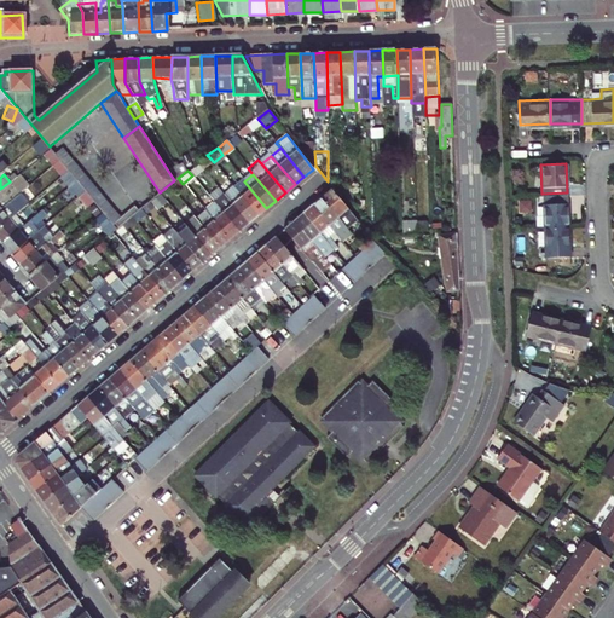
[(77,179),(70,185),(80,196),(87,190),(77,179)]
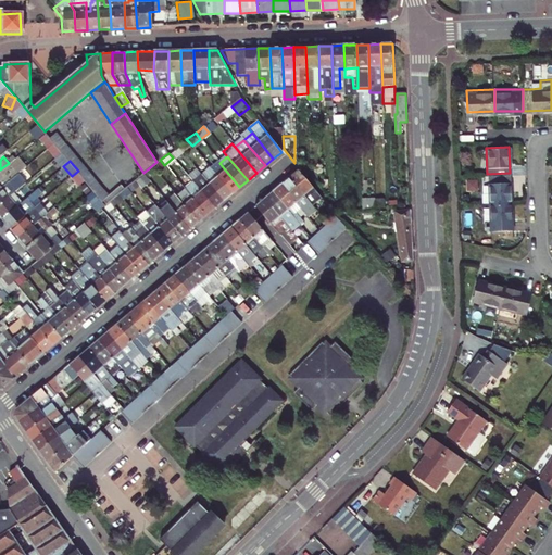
[(220,163),(211,171),(231,194),(239,187),(220,163)]
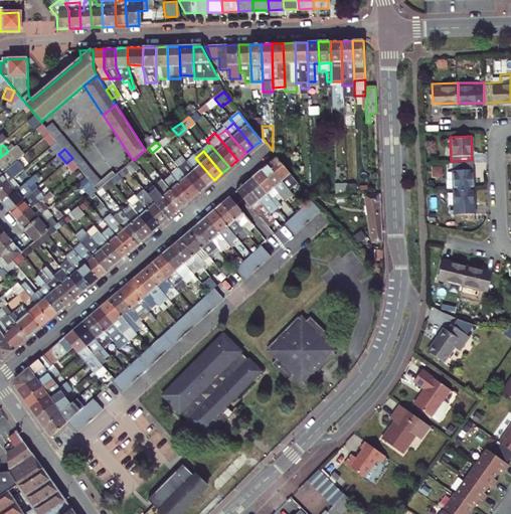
[(13,157),(9,152),(1,159),(4,164),(13,157)]
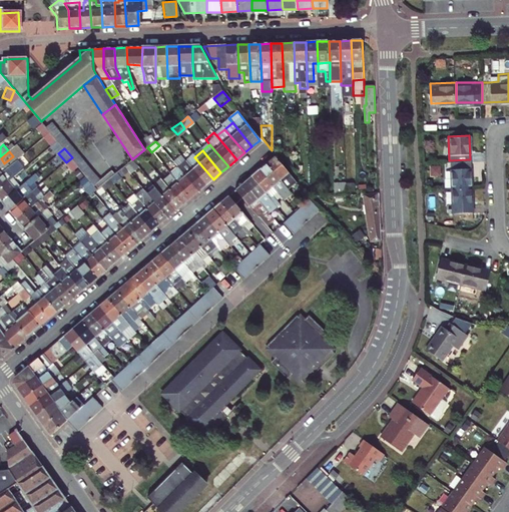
[(213,179),(194,157),(187,163),(205,185),(213,179)]
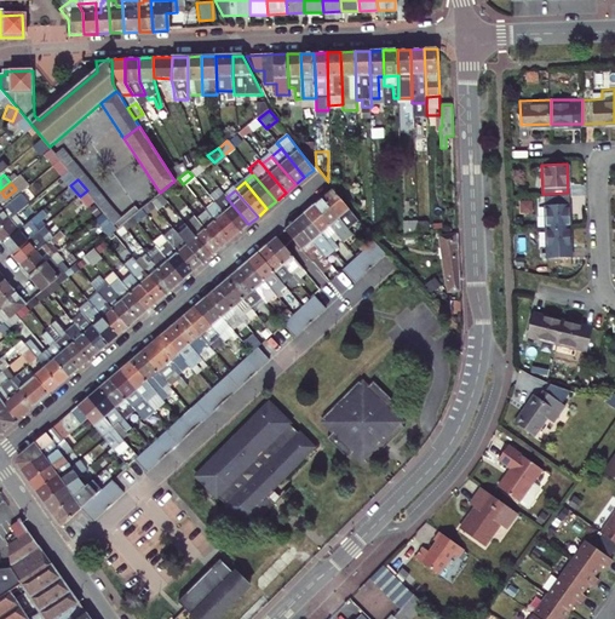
[(356,221),(331,190),(323,196),(349,227),(356,221)]
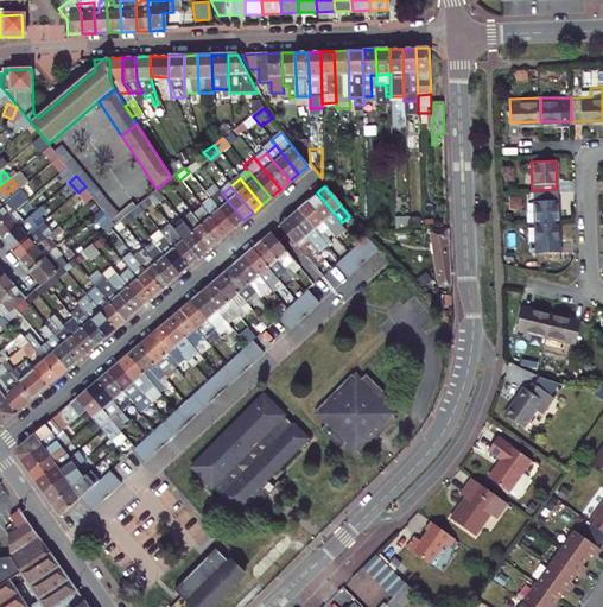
[(557,189),(532,190),(533,221),(558,221),(557,189)]
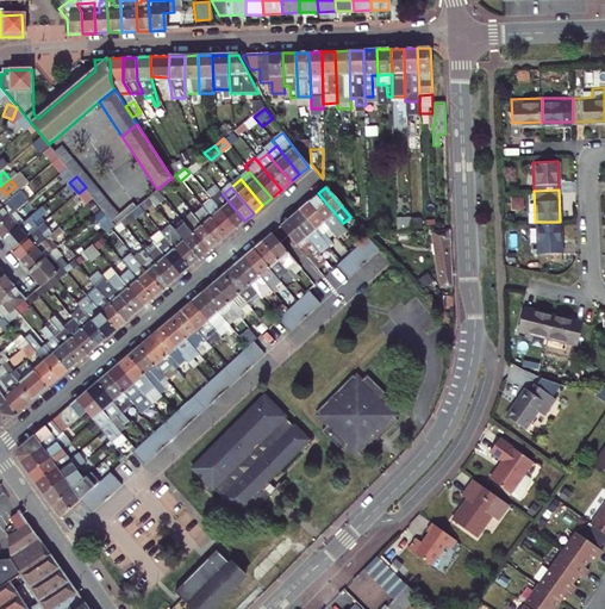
[(35,192),(13,210),(17,215),(38,197),(35,192)]
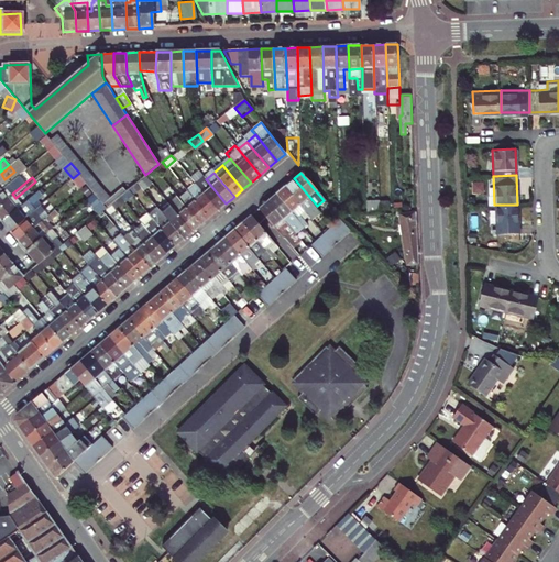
[(294,178),(285,186),(306,211),(310,217),(319,209),(317,206),(294,178)]
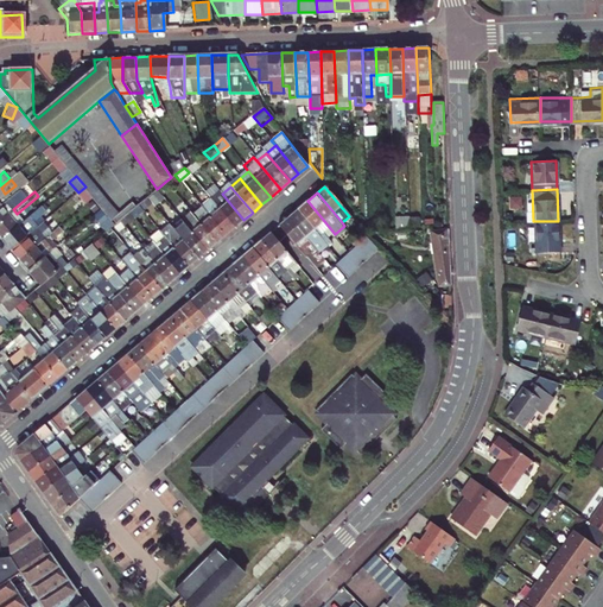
[(243,220),(222,194),(213,202),(234,228),(243,220)]
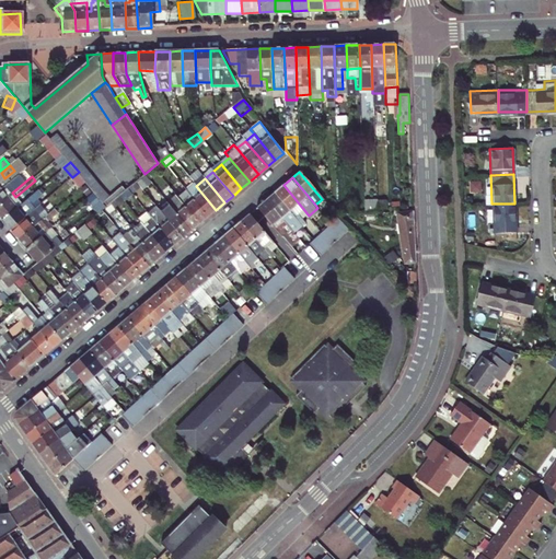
[(216,210),(196,186),(193,183),(184,190),(187,194),(207,218),(216,210)]
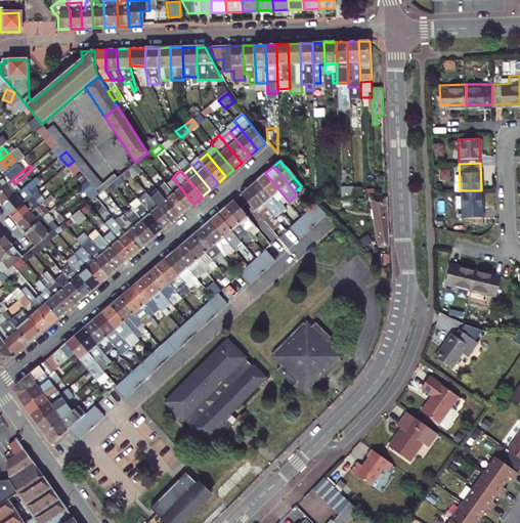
[(265,173),(257,180),(283,209),(283,210),(286,207),(280,200),(285,197),(265,173)]
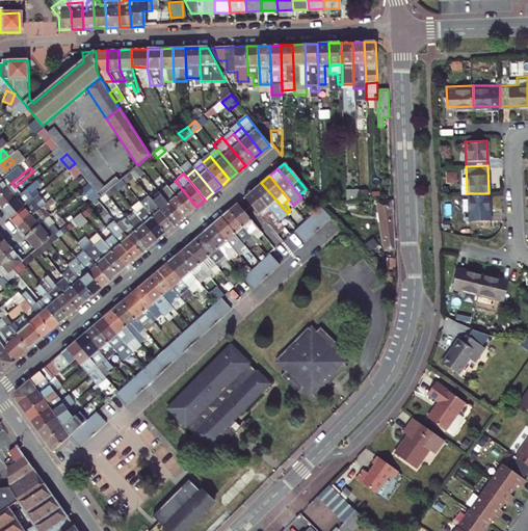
[(115,177),(98,191),(101,194),(119,180),(115,177)]
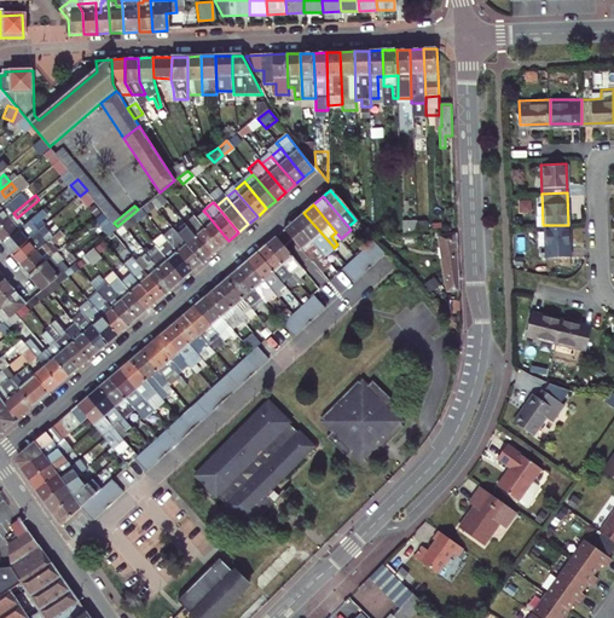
[(17,229),(1,242),(10,253),(33,234),(38,230),(32,223),(44,213),(40,209),(17,229)]
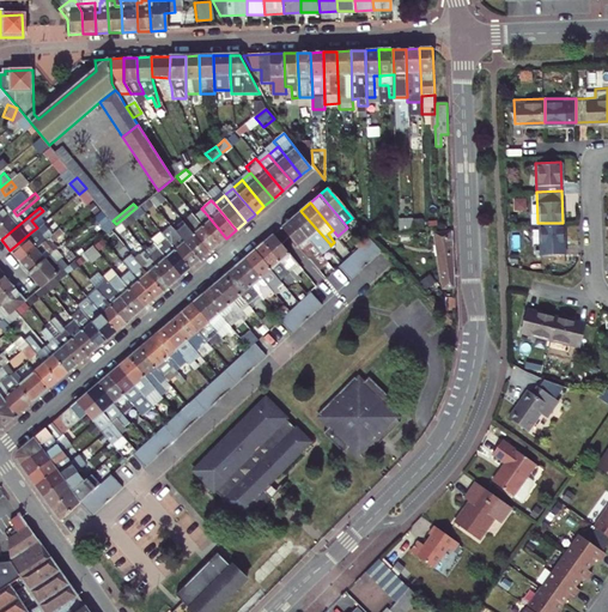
[(103,231),(111,226),(99,210),(92,214),(103,231)]
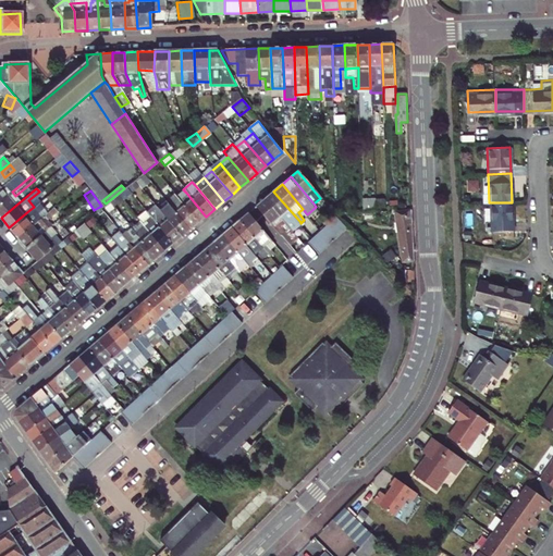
[(273,192),(265,199),(291,230),(300,222),(273,192)]
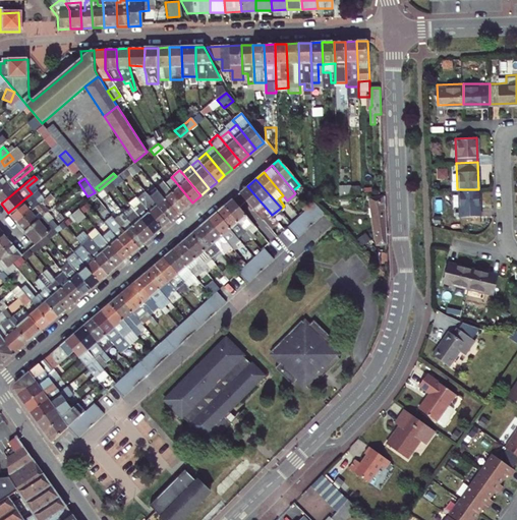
[(192,203),(174,180),(166,186),(185,209),(192,203)]
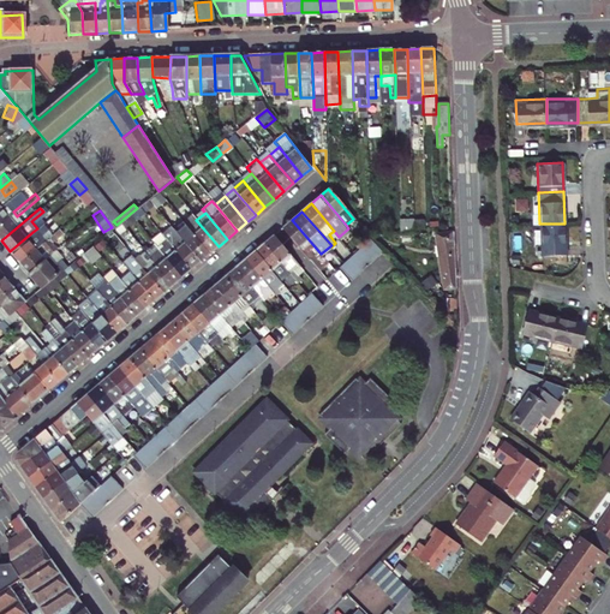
[(0,239),(1,240),(17,227),(7,216),(0,222),(0,239)]
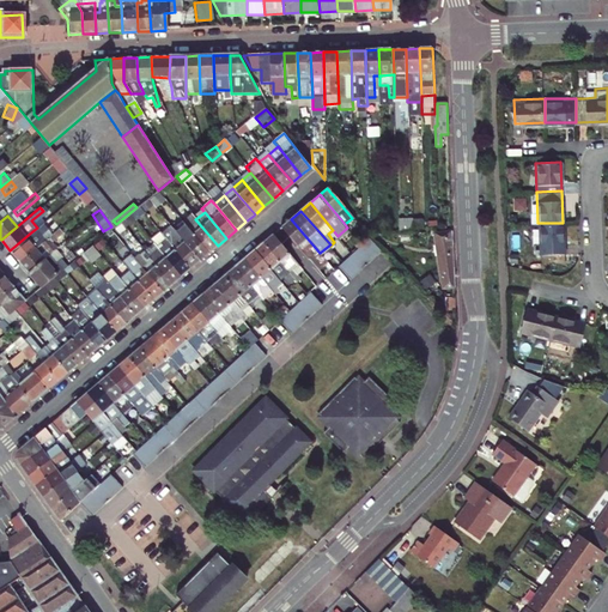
[(409,218),(397,219),(397,232),(409,231),(409,218)]
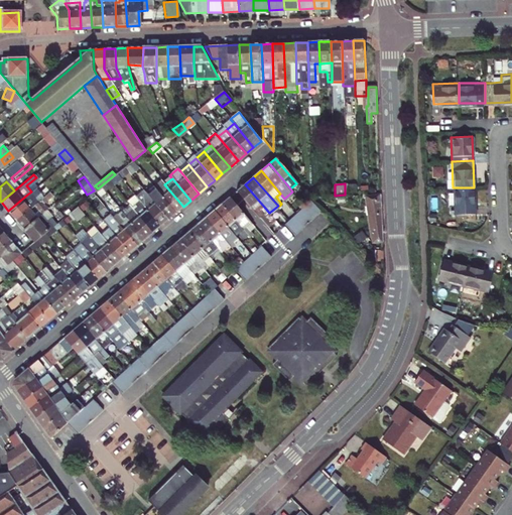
[(157,190),(162,198),(175,213),(183,207),(164,184),(157,190)]
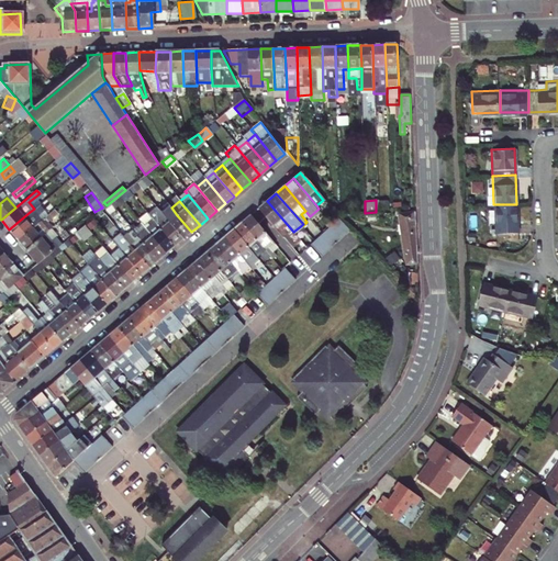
[(293,232),(267,201),(259,208),(291,245),(299,238),(293,232)]
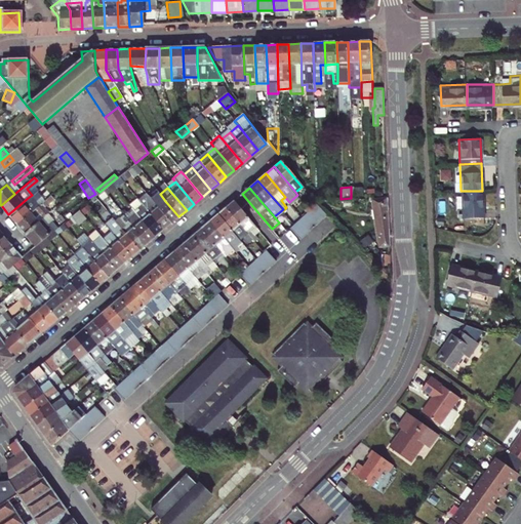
[(482,191),(461,191),(462,216),(483,215),(482,191)]
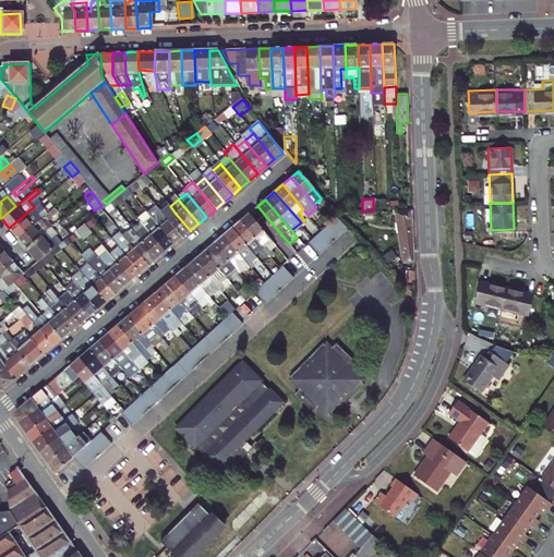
[(31,225),(16,237),(24,246),(38,234),(44,230),(50,225),(50,223),(46,219),(57,210),(53,206),(31,225)]
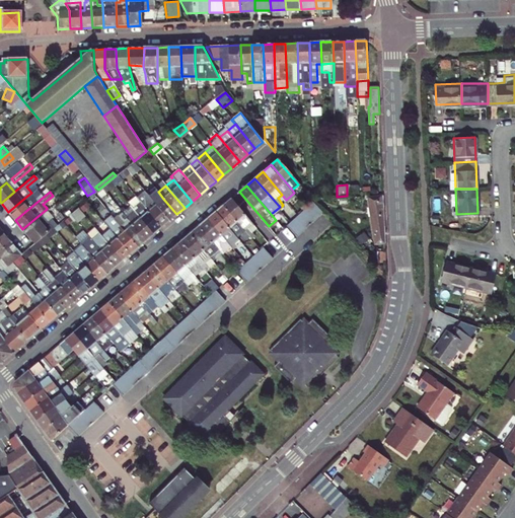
[(31,201),(27,196),(8,212),(15,220),(28,209),(25,206),(31,201)]
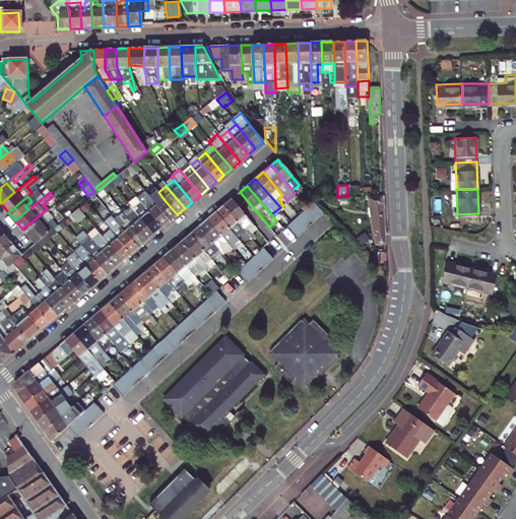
[(144,207),(148,212),(162,229),(170,221),(156,206),(149,198),(141,205),(144,207)]
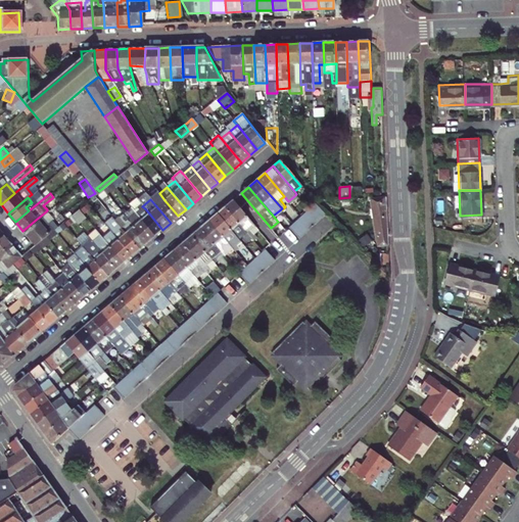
[(233,199),(225,206),(245,230),(253,240),(257,237),(254,233),(247,226),(251,222),(233,199)]
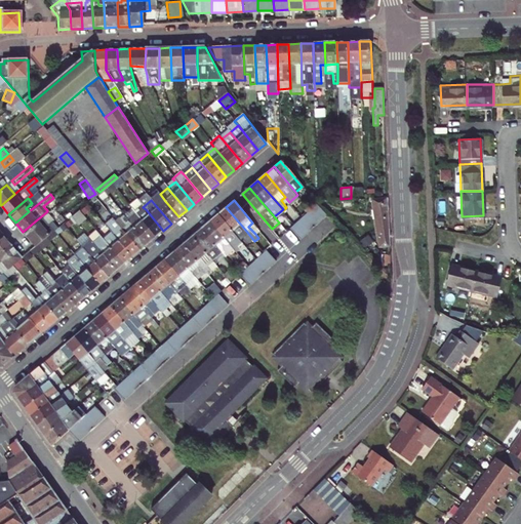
[(165,201),(158,208),(171,224),(178,216),(165,201)]
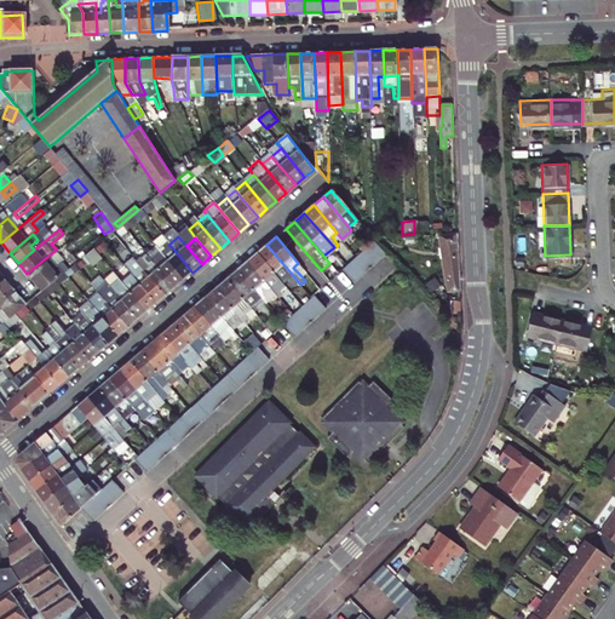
[(373,240),(366,246),(378,259),(385,253),(373,240)]
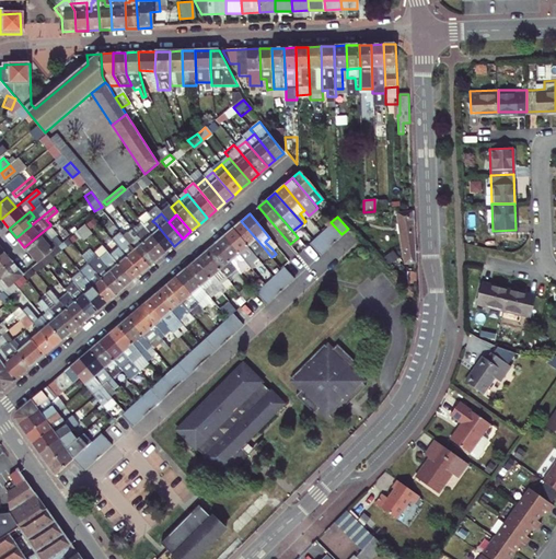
[(241,221),(233,228),(254,253),(263,246),(241,221)]
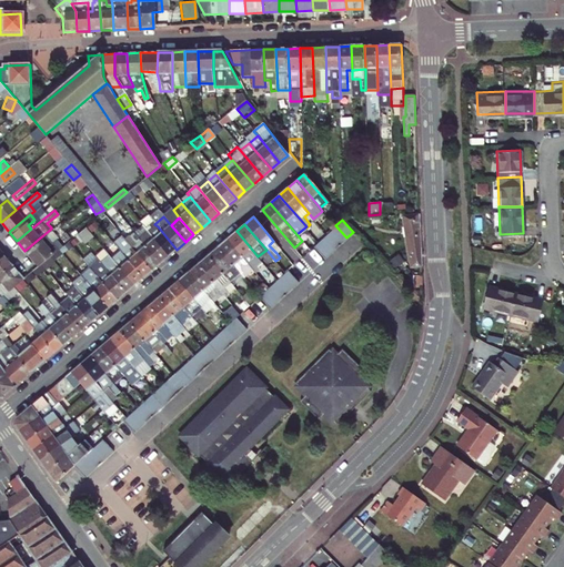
[(335,225),(330,231),(341,243),(346,238),(335,225)]
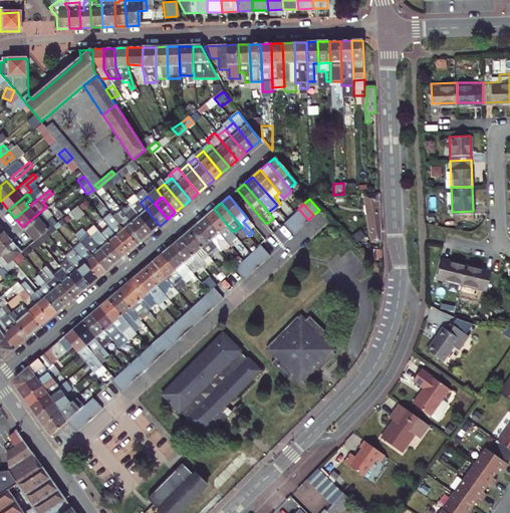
[(135,212),(139,217),(147,210),(143,205),(135,212)]
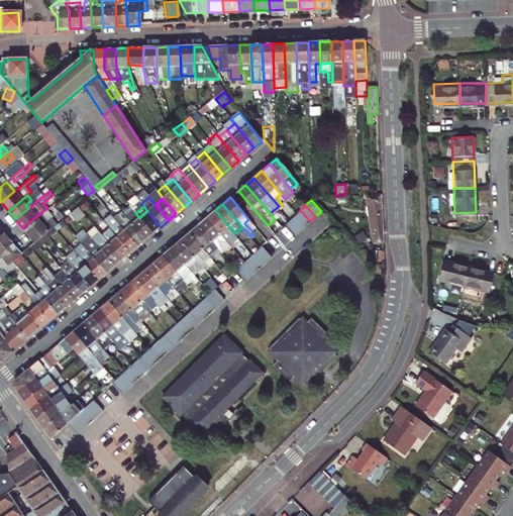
[(49,211),(46,208),(40,213),(43,217),(49,211)]
